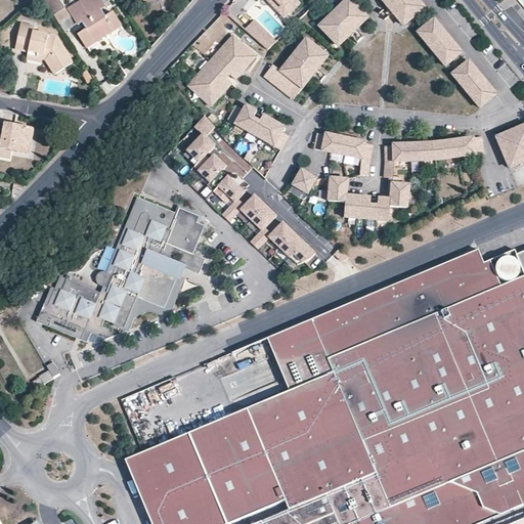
[(58,23),(70,15),(58,0),(57,0),(48,6),(58,23)]
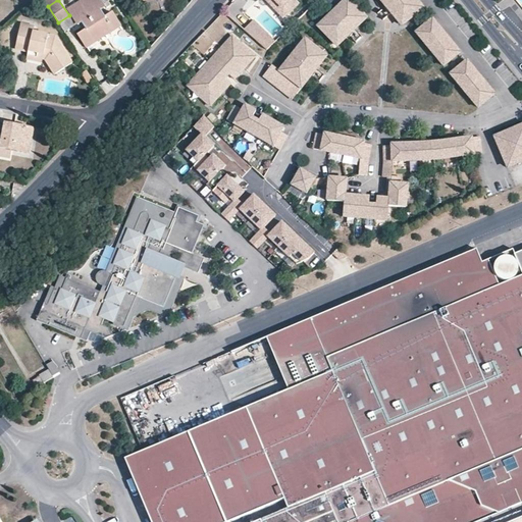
[(79,24),(82,21),(87,30),(80,35),(87,45),(112,29),(106,17),(100,9),(104,7),(99,0),(86,0),(69,10),(71,14),(79,24)]
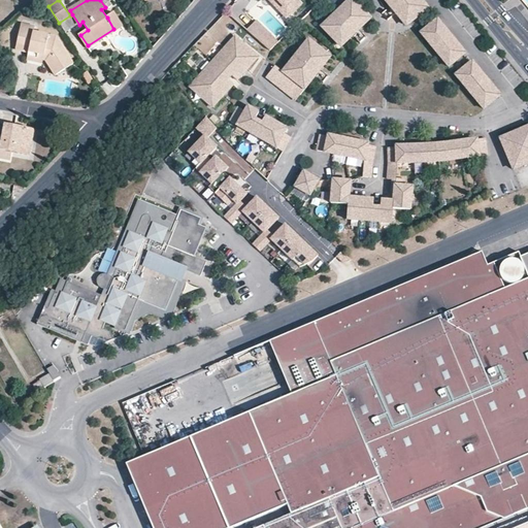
[(302,4),(297,0),(268,0),(287,19),(302,4)]
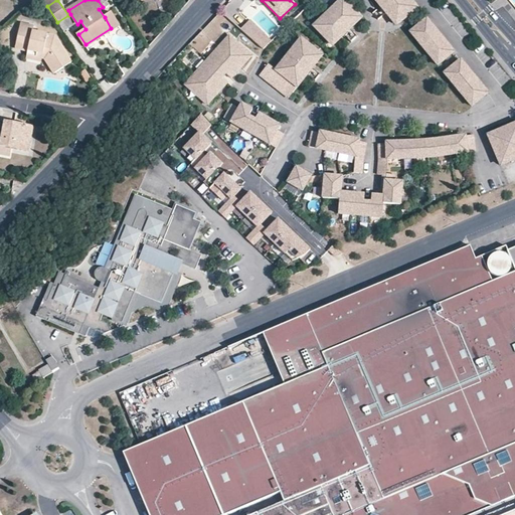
[(340,0),(333,7),(336,9),(325,19),(323,17),(313,26),(329,42),(333,38),(336,42),(342,37),(340,34),(350,25),(352,27),(358,22),(354,18),(359,14),(344,0),(340,0)]
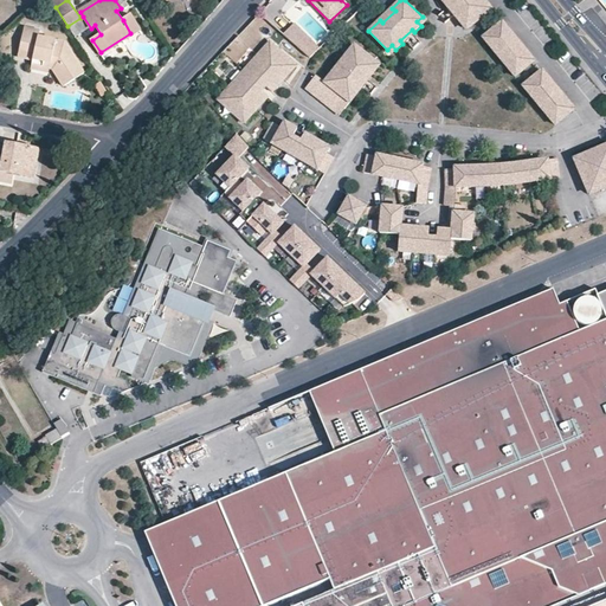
[(442,0),(446,6),(450,4),(461,17),(458,19),(464,26),(469,21),(472,26),(492,10),(483,0),(479,0),(442,0)]
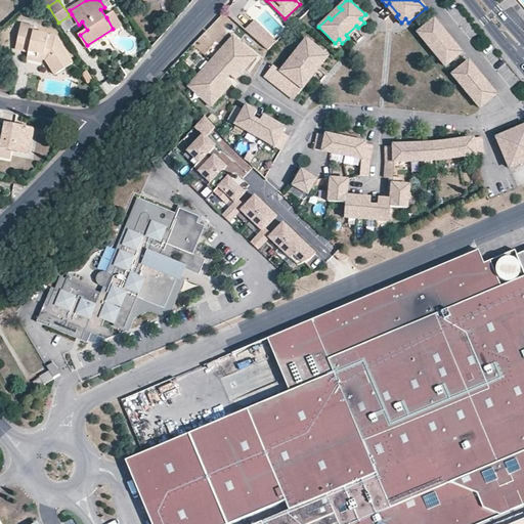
[(386,5),(388,7),(394,14),(396,16),(398,14),(389,3),(386,5)]
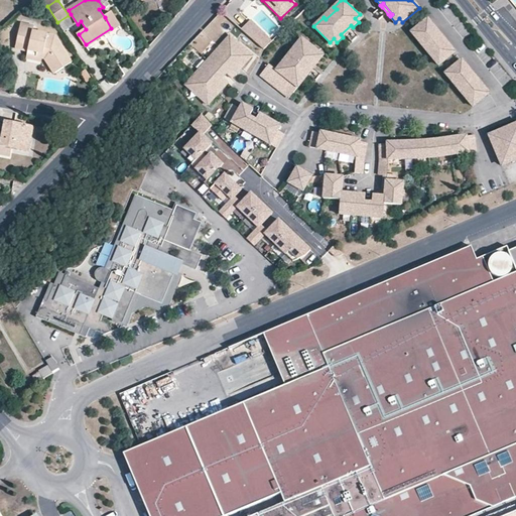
[(337,9),(334,7),(324,17),(326,19),(337,9)]
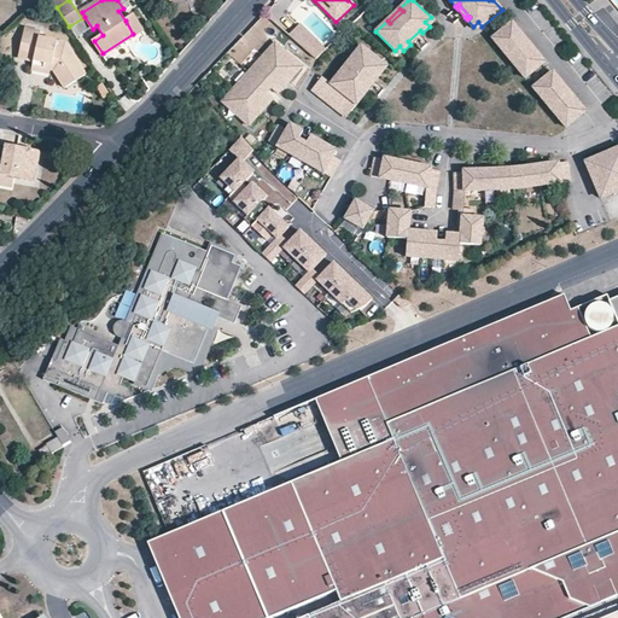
[(133,16),(126,21),(133,34),(140,29),(133,16)]
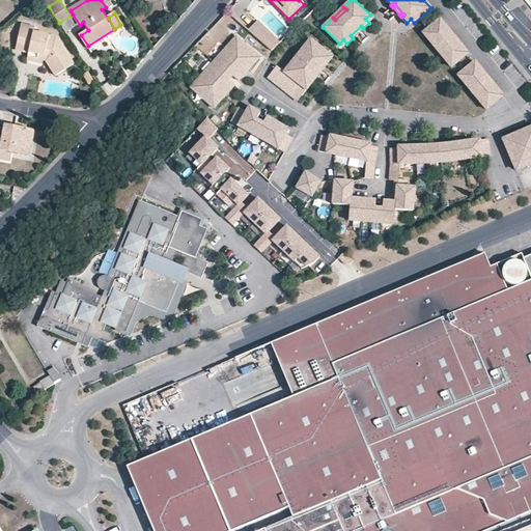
[(59,23),(66,33),(80,25),(73,15),(71,16),(59,23)]
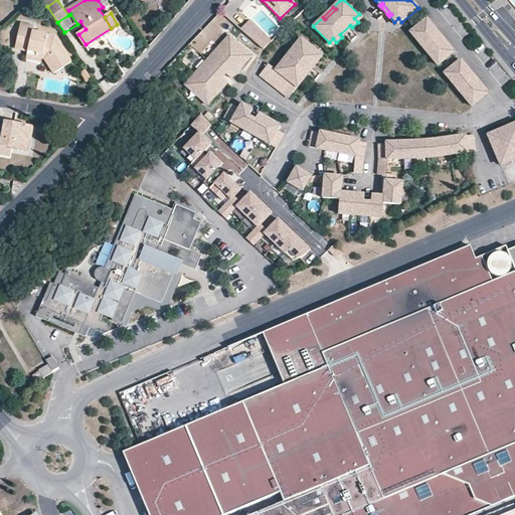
[(248,18),(237,28),(241,31),(264,50),(274,40),(248,18)]
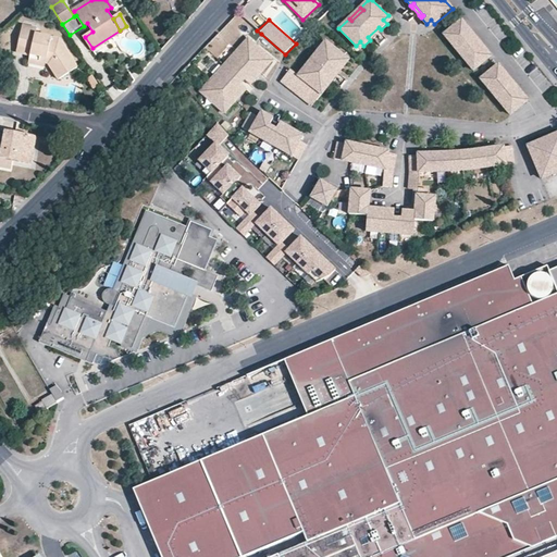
[(444,35),(452,44),(474,71),(492,57),(480,42),(477,46),(470,38),(474,35),(461,21),(444,35)]
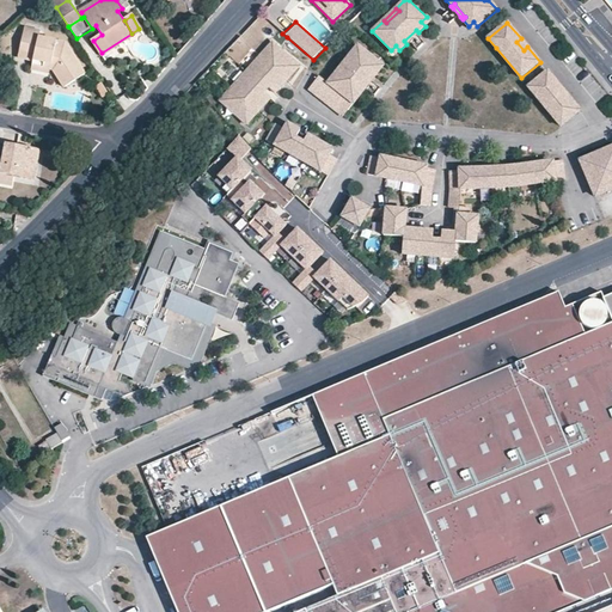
[(63,41),(38,36),(40,31),(24,28),(18,57),(32,61),(31,66),(50,69),(51,69),(63,87),(84,74),(63,41)]
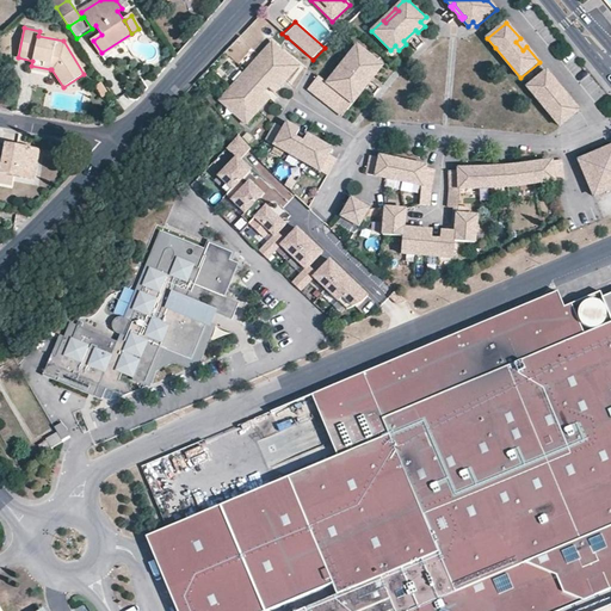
[(418,32),(415,30),(403,41),(406,44),(408,42),(415,35),(418,32)]
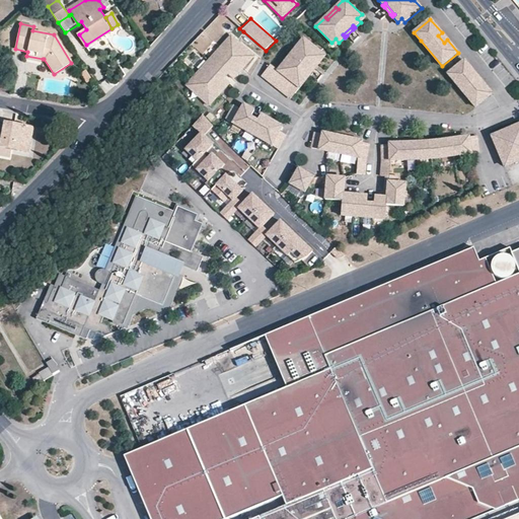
[(442,32),(438,35),(444,43),(447,40),(442,32)]
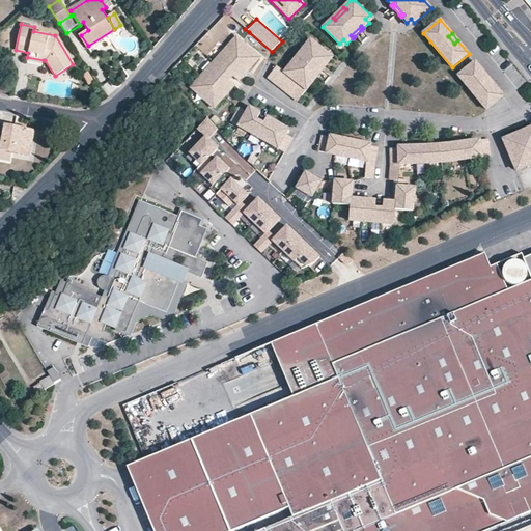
[(221,73),(224,70),(239,82),(259,58),(236,37),(220,56),(191,88),(215,109),(235,86),(221,73)]
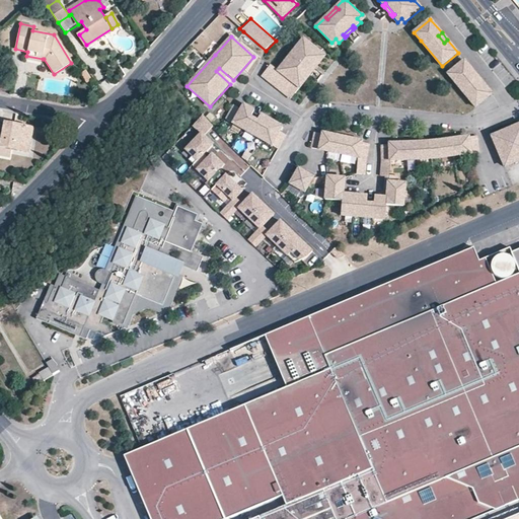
[(297,51),(288,62),(286,61),(278,71),(270,65),(262,76),(292,99),(300,88),(296,85),(299,81),(303,85),(308,79),(305,76),(314,65),(317,67),(322,61),(318,57),(321,53),(303,40),(295,50),(297,51)]
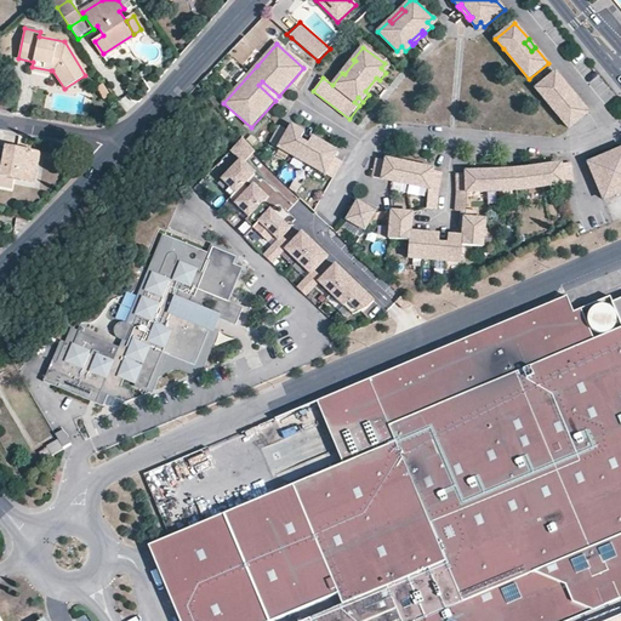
[(342,73),(345,74),(355,61),(353,60),(342,73)]
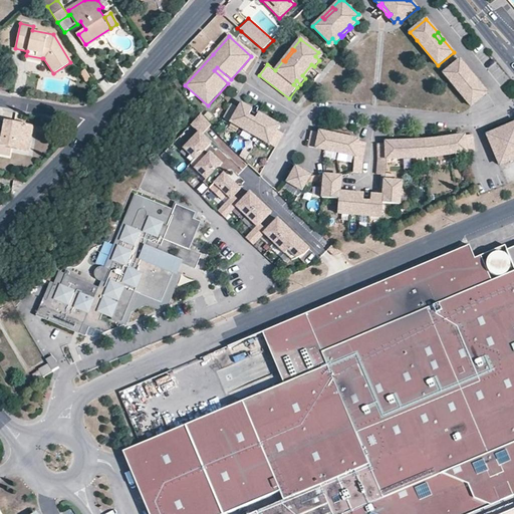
[(444,73),(457,87),(472,106),(488,93),(477,80),(474,83),(469,75),(472,73),(460,60),(444,73)]
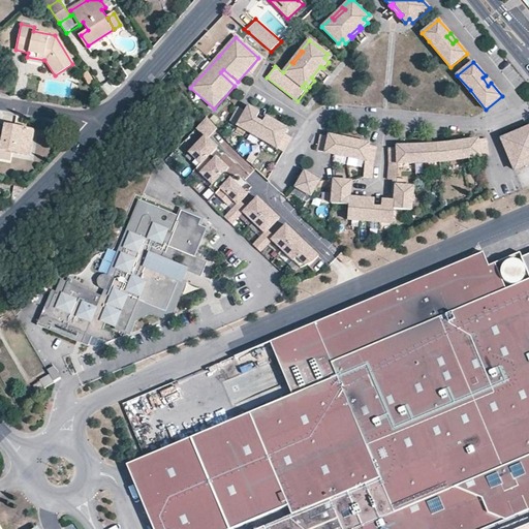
[(323,68),(320,66),(311,78),(314,81),(316,78),(321,71),(323,68)]
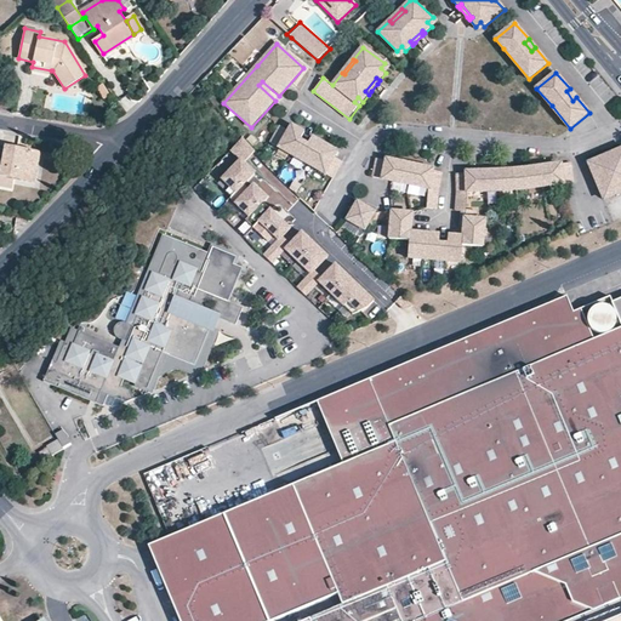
[(262,81),(258,85),(275,101),(279,96),(262,81)]
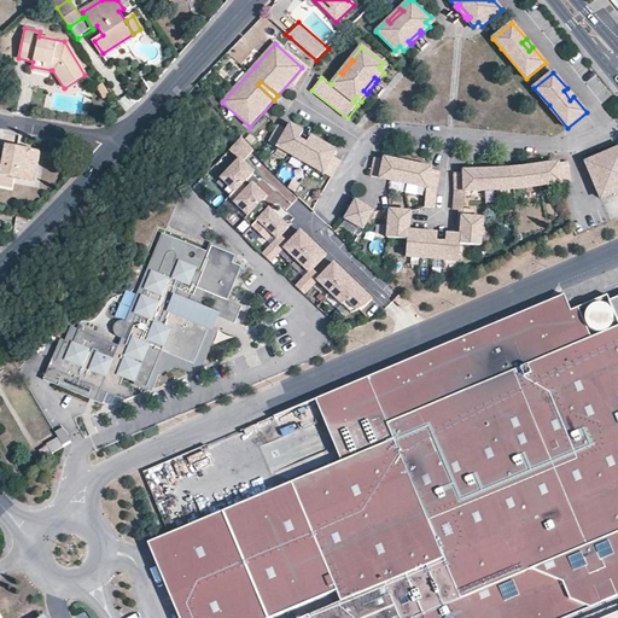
[(567,88),(564,91),(570,100),(573,97),(567,88)]
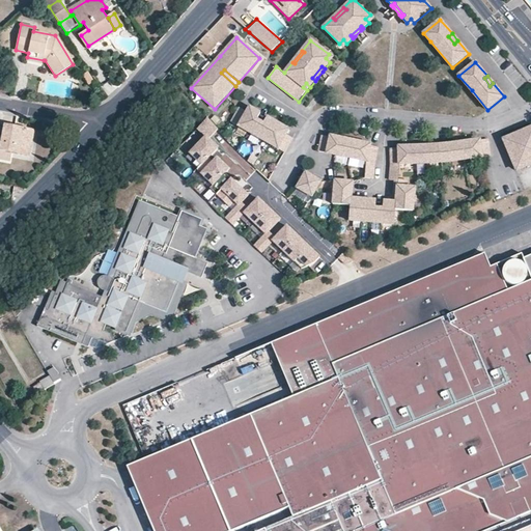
[(240,109),(231,122),(257,138),(284,155),(294,139),(286,135),(288,130),(267,118),(263,123),(257,119),(260,114),(250,108),(247,113),(240,109)]
